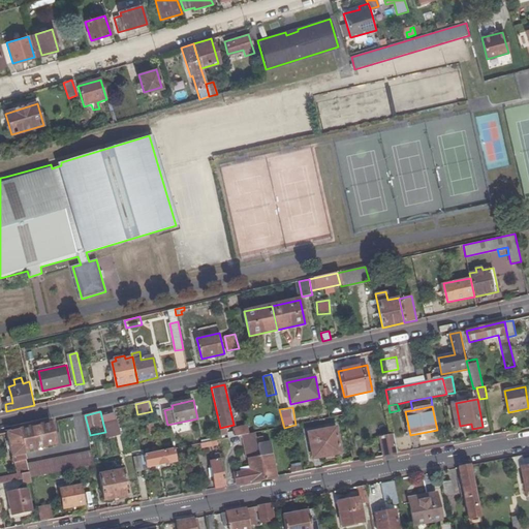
[(524,418),(512,421),(515,431),(526,429),(524,418)]
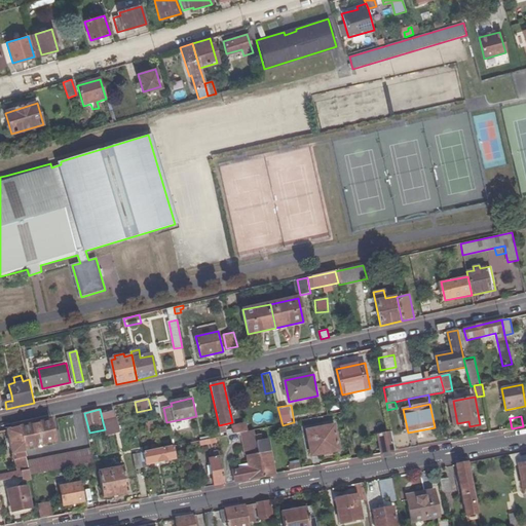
[(118,431),(115,419),(103,422),(105,429),(106,435),(118,431)]
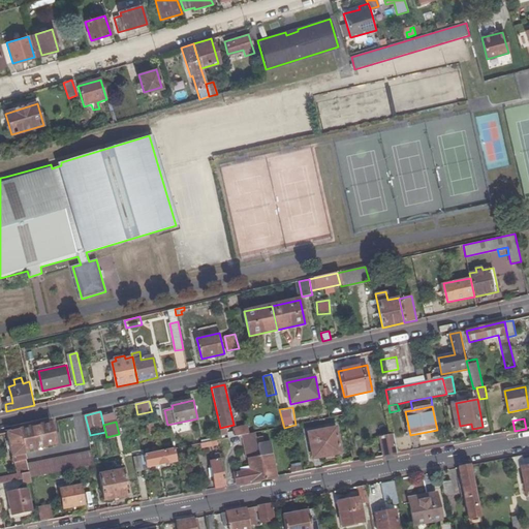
[(20,430),(25,452),(57,444),(52,423),(20,430)]
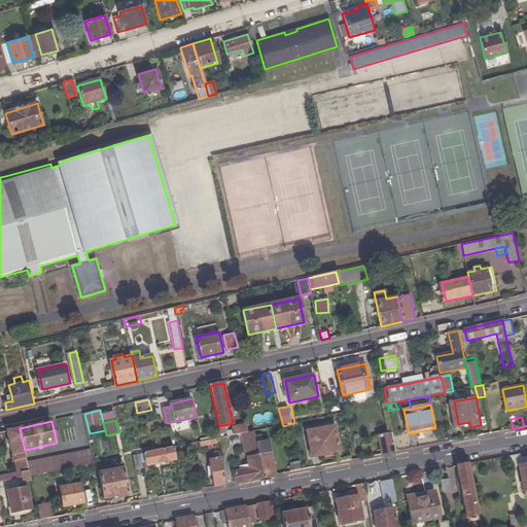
[(234,426),(235,431),(221,433),(222,438),(237,435),(249,432),(247,424),(234,426)]
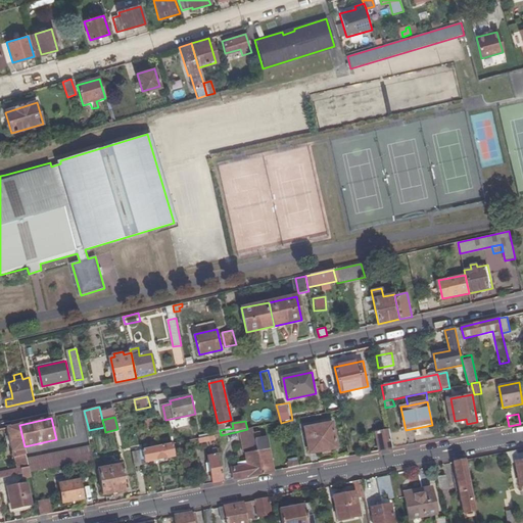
[(333,422),(305,428),(311,454),(338,448),(333,422)]
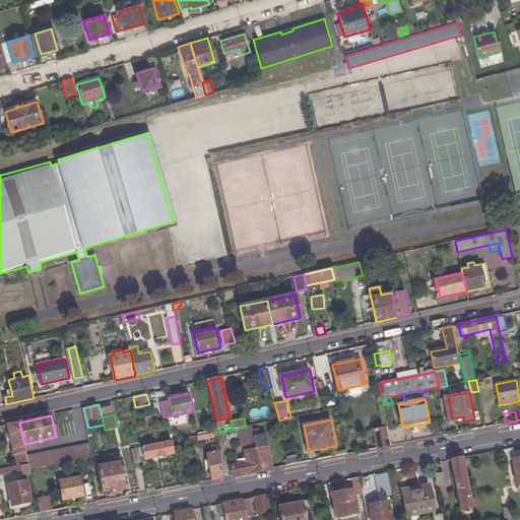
[(5,426),(12,457),(19,455),(26,454),(24,444),(19,423),(5,426)]
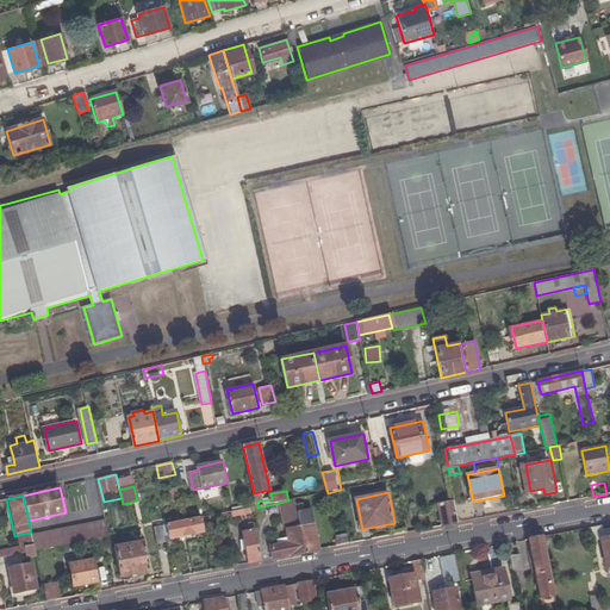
[(306,552),(297,505),(296,499),(288,500),(274,504),(274,506),(280,505),(280,509),(290,506),(291,515),(290,515),(292,527),(287,528),(290,542),(272,546),(274,559),(281,556),(306,552)]
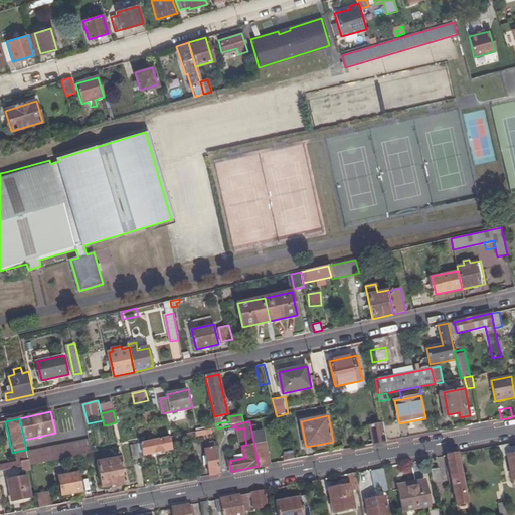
[(387,442),(384,422),(371,425),(374,444),(387,442)]
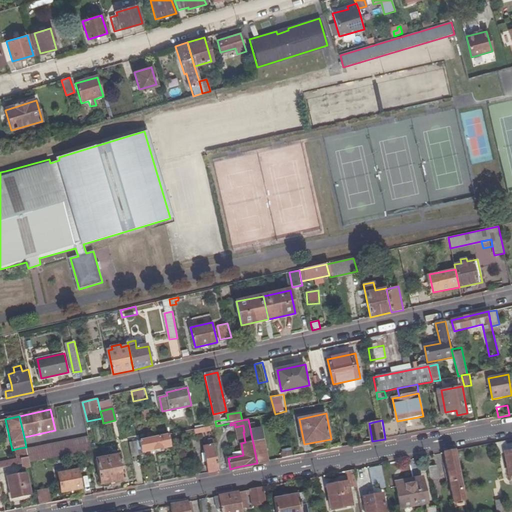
[(255,423),(249,424),(257,463),(268,461),(261,428),(256,429),(255,423)]
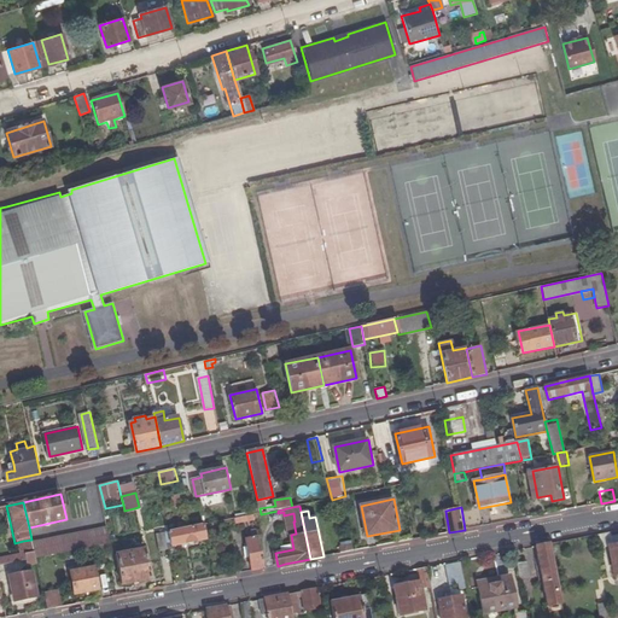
[(229,525),(256,520),(255,516),(228,520),(229,525)]
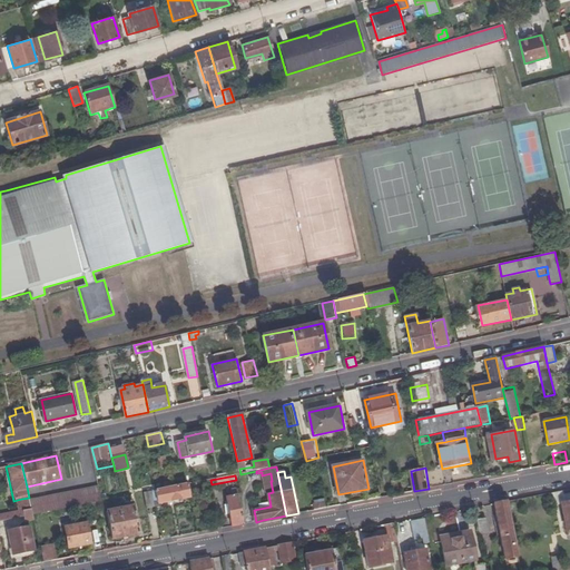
[(158,503),(190,497),(188,484),(173,488),(156,491),(158,503)]
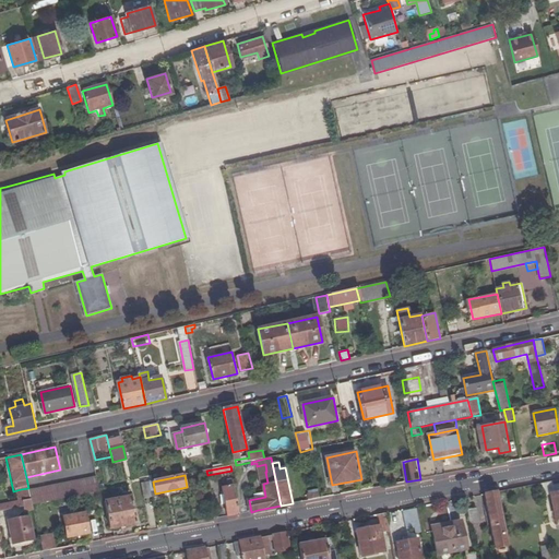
[(82,496),(102,491),(98,477),(30,491),(32,499),(33,504),(33,507),(82,496)]
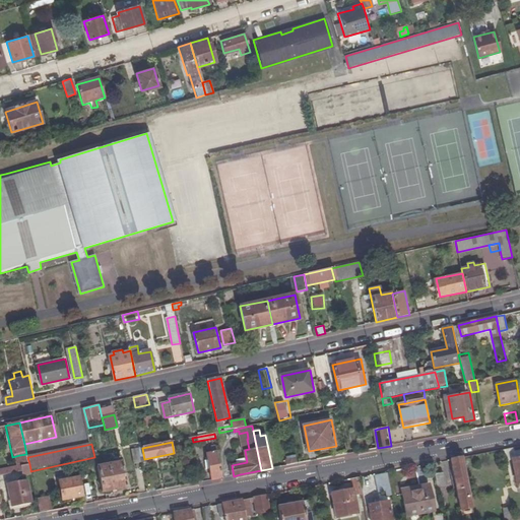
[(223,477),(217,446),(212,447),(213,453),(207,454),(212,480),(223,477)]
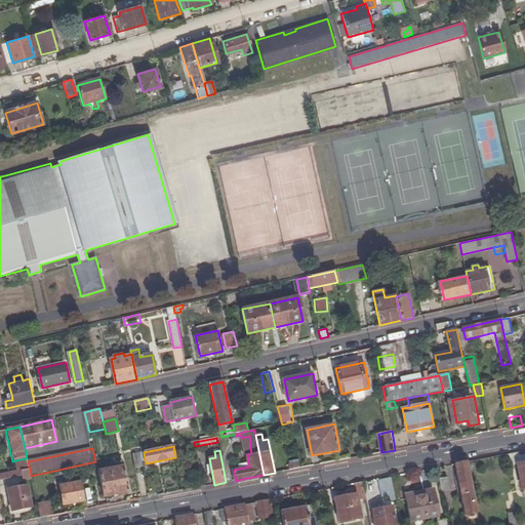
[(135,468),(143,467),(139,453),(133,454),(135,468)]
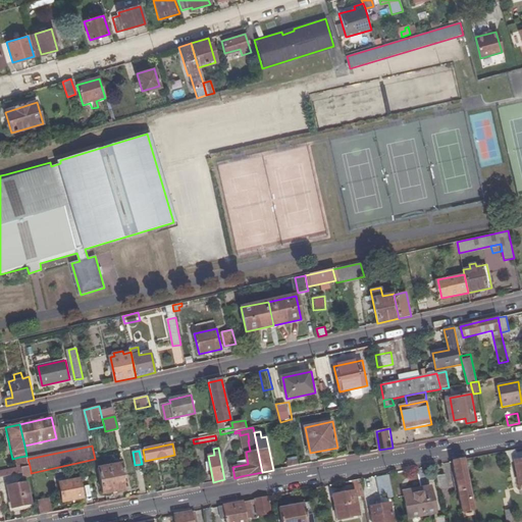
[(27,456),(19,457),(21,467),(30,466),(28,459),(27,456)]
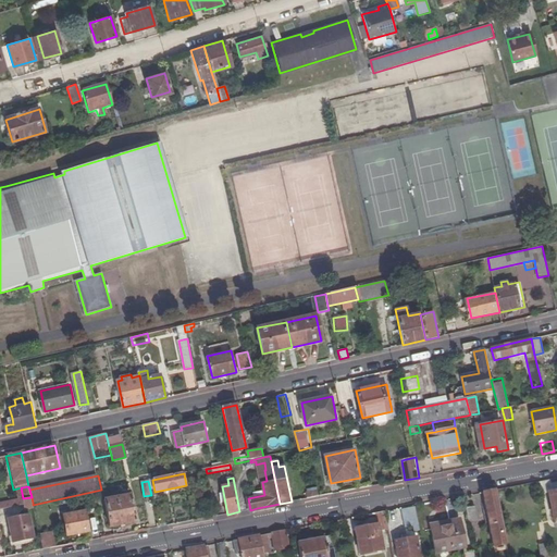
[(320,496),(319,490),(301,493),(304,499),(320,496)]
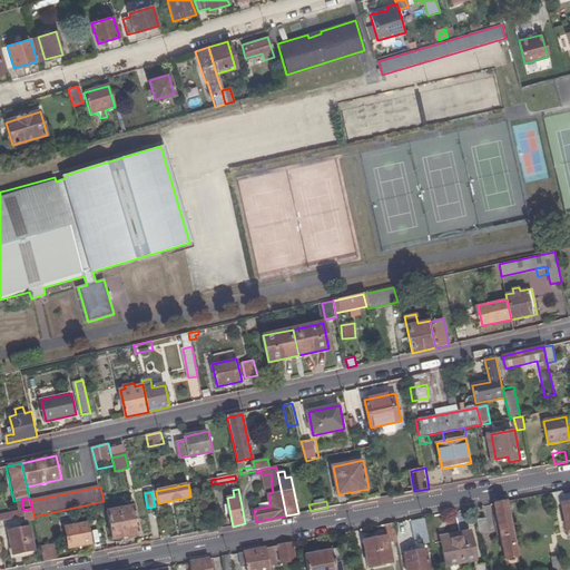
[(495,504),(504,559),(520,556),(511,501),(495,504)]
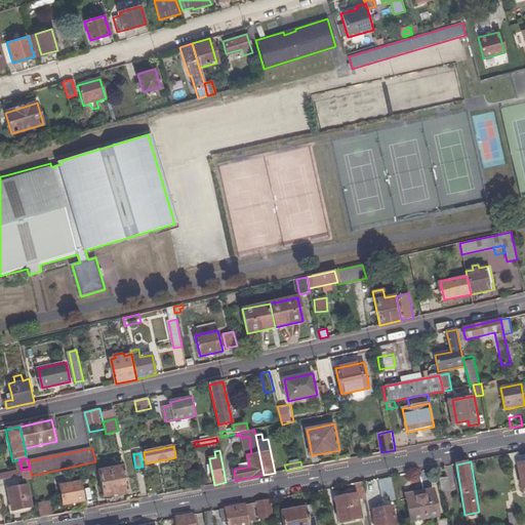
[(109,469),(99,471),(105,497),(128,492),(123,467),(114,468),(114,465),(108,466),(109,469)]
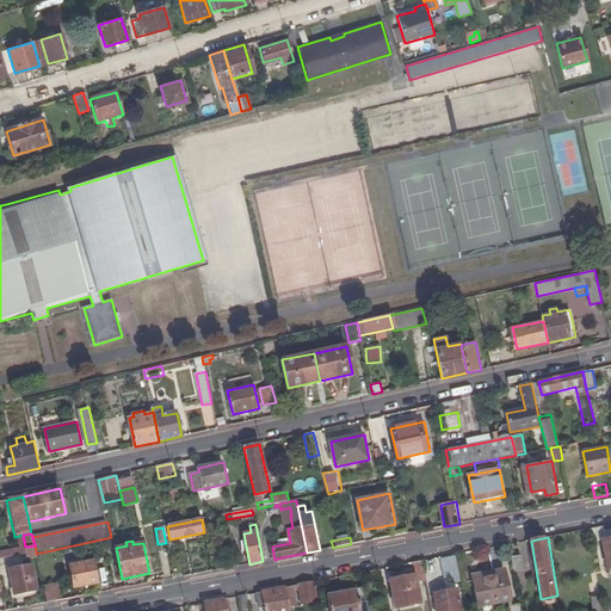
[(99,582),(92,554),(90,555),(91,561),(71,565),(74,587),(99,582)]
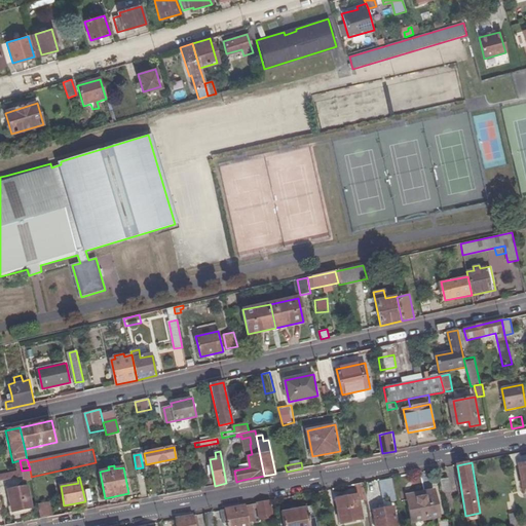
[(382,498),(396,496),(392,479),(380,482),(382,498)]
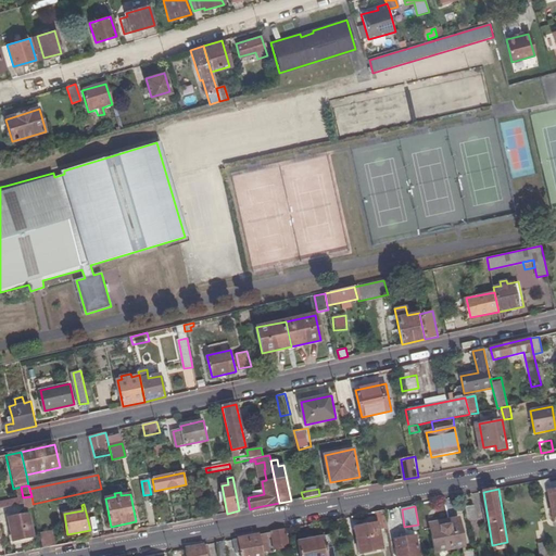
[(475,520),(474,506),(465,507),(467,521),(475,520)]
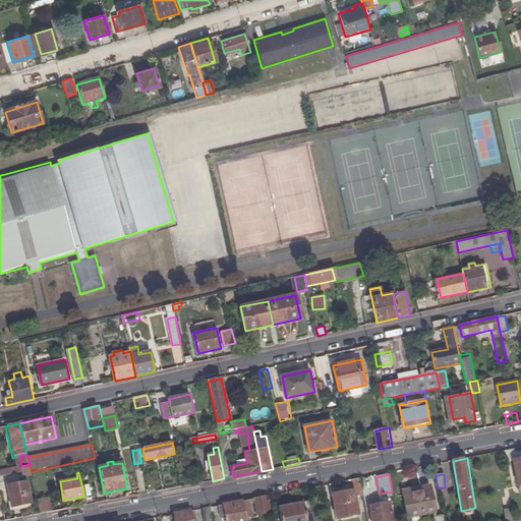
[(355,515),(353,497),(362,496),(359,478),(350,480),(351,491),(331,494),(334,518),(355,515)]
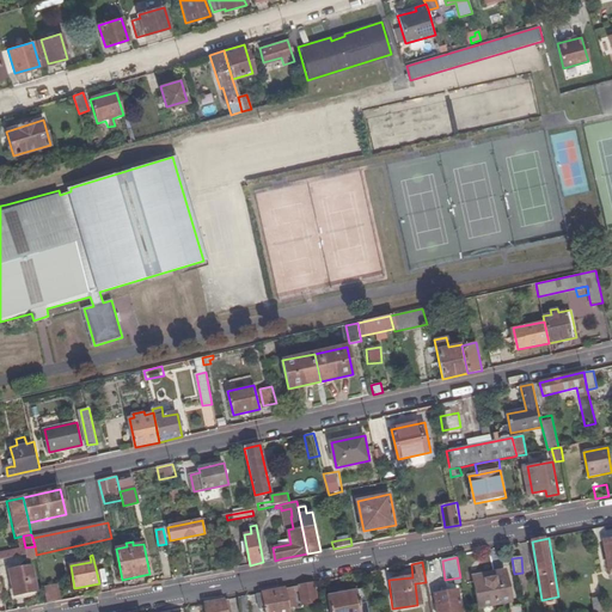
[(16,594),(37,591),(32,565),(11,570),(16,594)]
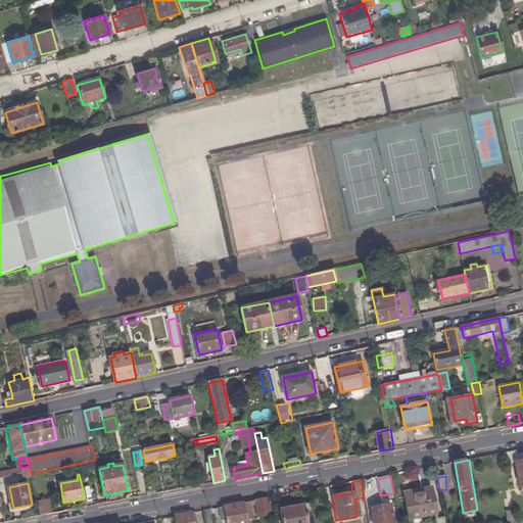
[(430,488),(402,492),(407,519),(434,515),(430,488)]
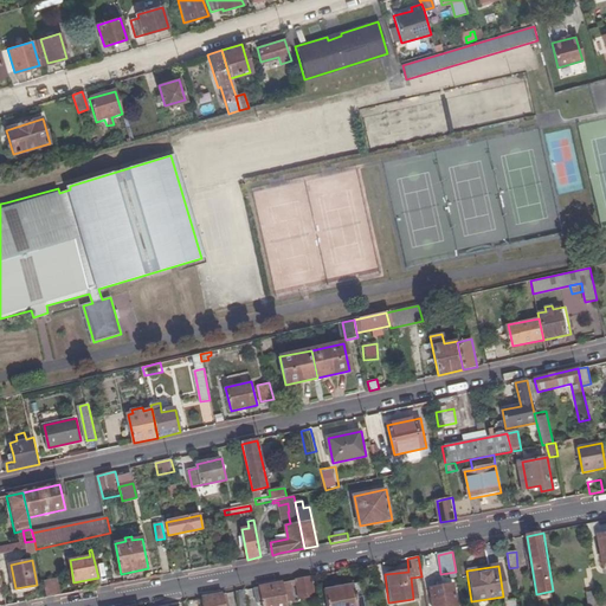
[(311,578),(284,582),(287,600),(294,599),(291,585),(297,584),(300,598),(315,595),(311,578)]
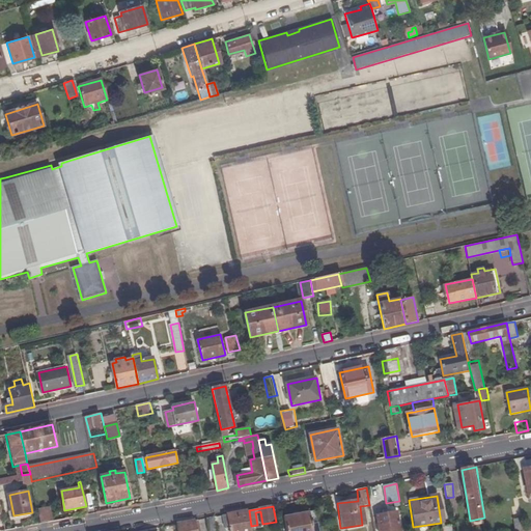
[(50,508),(38,510),(42,524),(53,522),(50,508)]
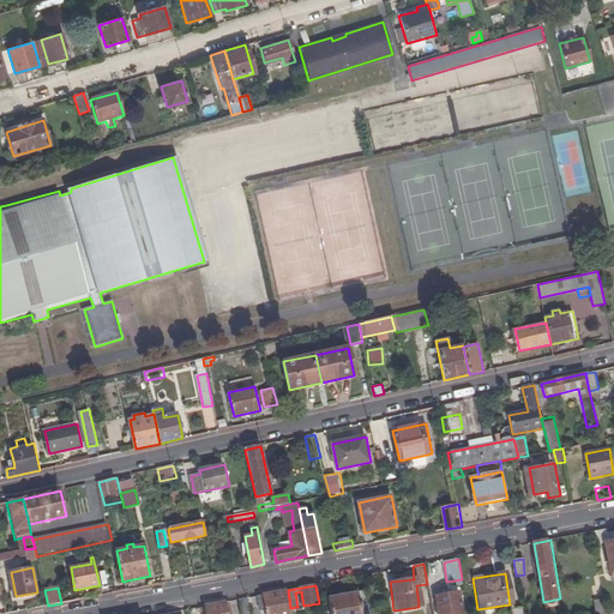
[(268,594),(264,595),(266,609),(266,613),(290,613),(290,608),(288,590),(268,594)]
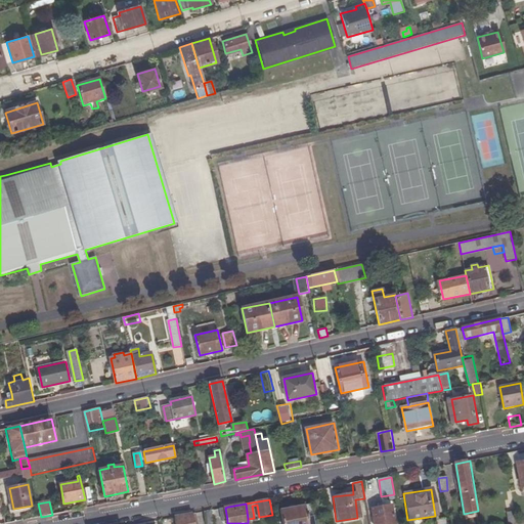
[(305,506),(280,510),(282,523),(313,523),(313,518),(307,518),(305,506)]
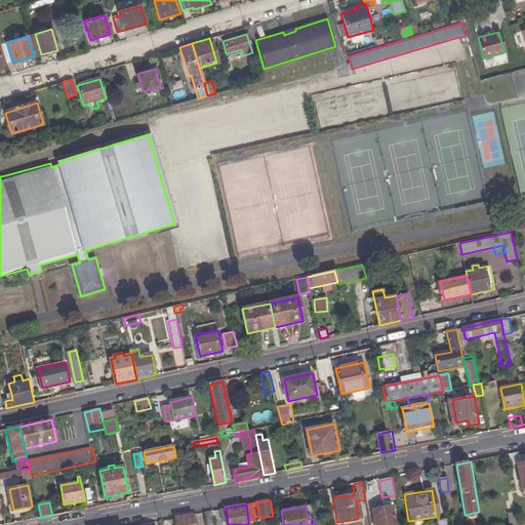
[(392,524),(390,508),(369,511),(371,524),(392,524)]
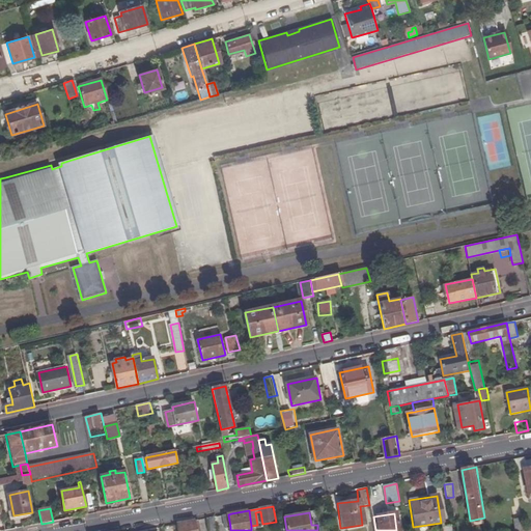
[(518,530),(525,530),(523,516),(515,518),(518,530)]
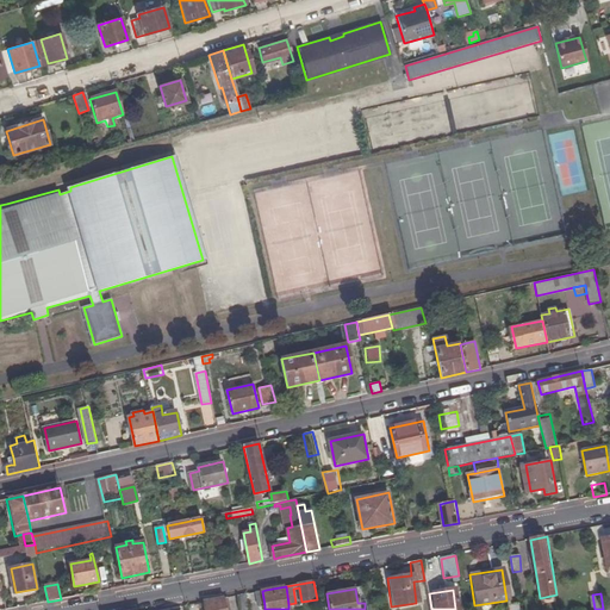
[(205,602),(205,609),(226,609),(225,598),(209,602),(205,602)]
